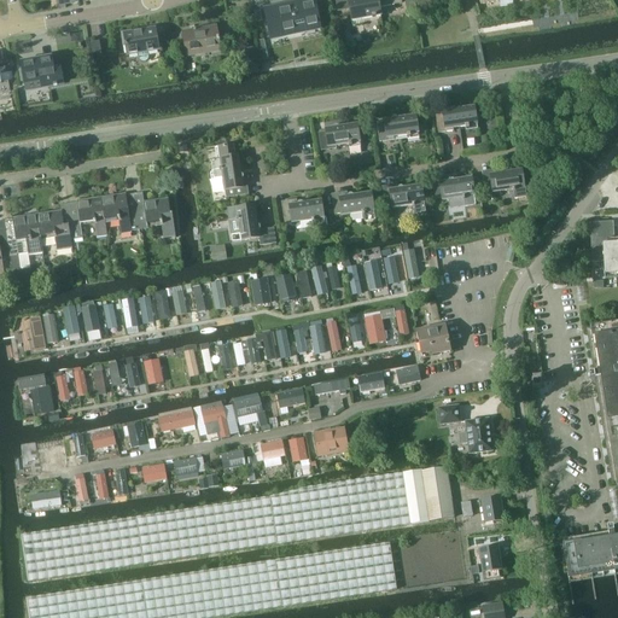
[(320,28),(314,0),(312,0),(264,10),(270,39),(320,28)]
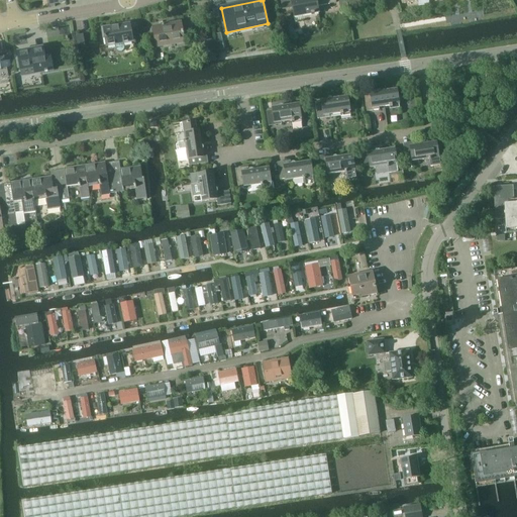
[(298,0),(295,1),(294,0),(281,0),(283,9),(288,8),(288,9),(293,8),(295,17),(318,13),(317,5),(315,0),(298,0)]
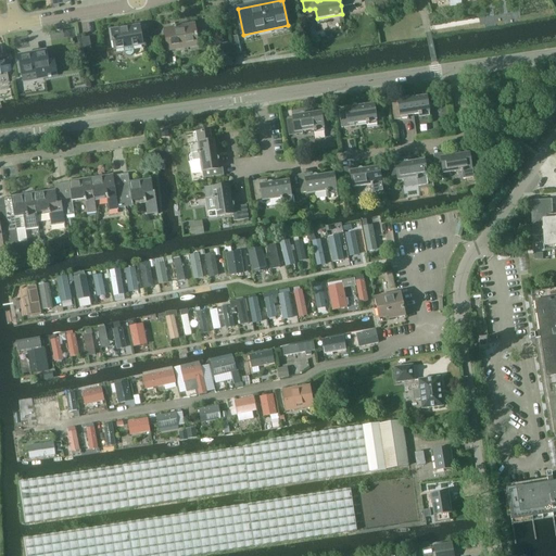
[(364,0),(364,2),(366,12),(375,11),(373,0),(364,0)]
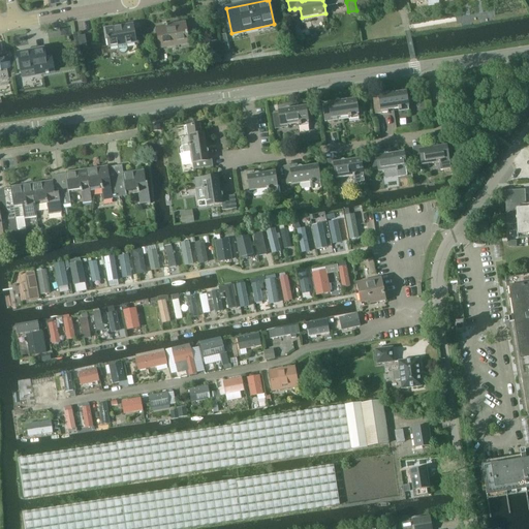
[(172,43),(188,41),(186,24),(157,29),(160,49),(172,47),(172,43)]
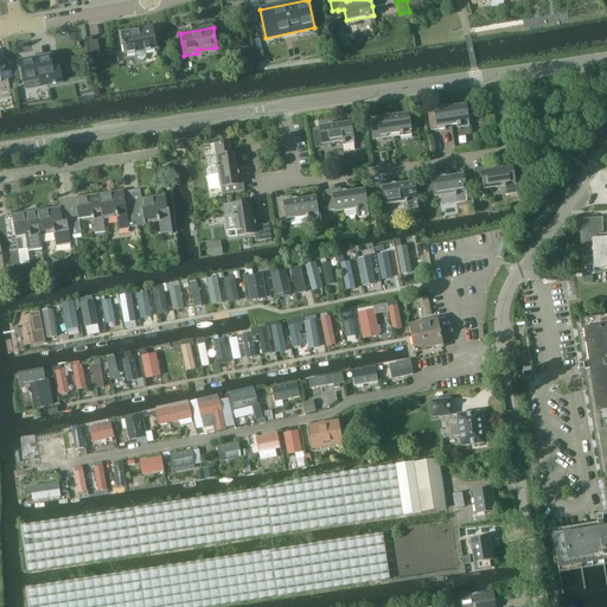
[(153,29),(122,33),(126,56),(136,53),(136,58),(139,61),(142,61),(145,59),(146,56),(146,52),(157,50),(153,29)]
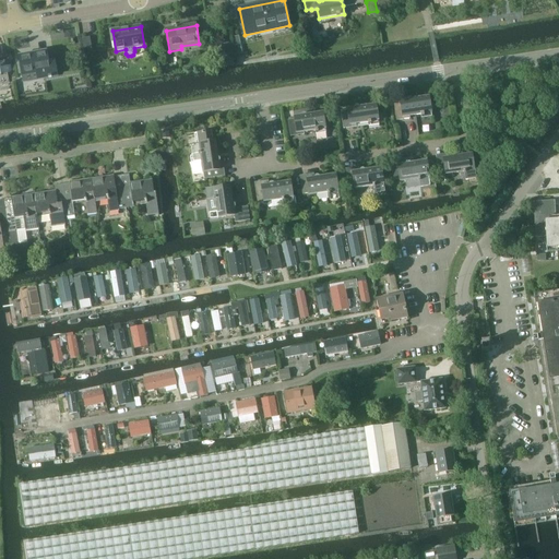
[(84,50),(92,49),(90,38),(82,40),(84,50)]
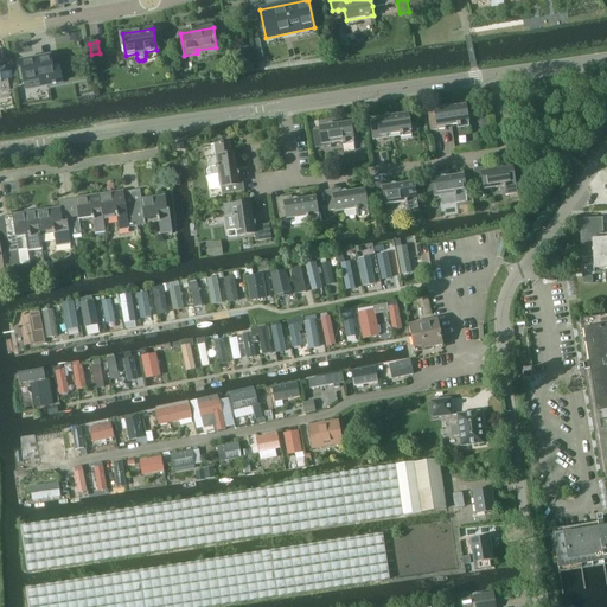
[(253,57),(251,48),(243,49),(246,59),(253,57)]
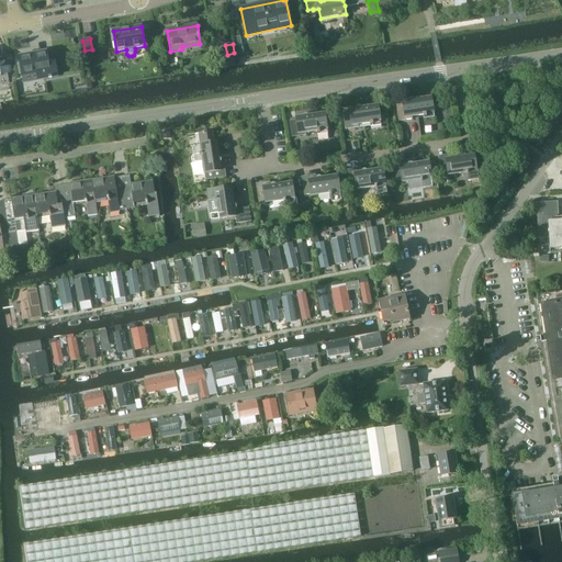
[(49,63),(47,53),(20,57),(23,77),(37,74),(38,80),(58,77),(56,62),(49,63)]
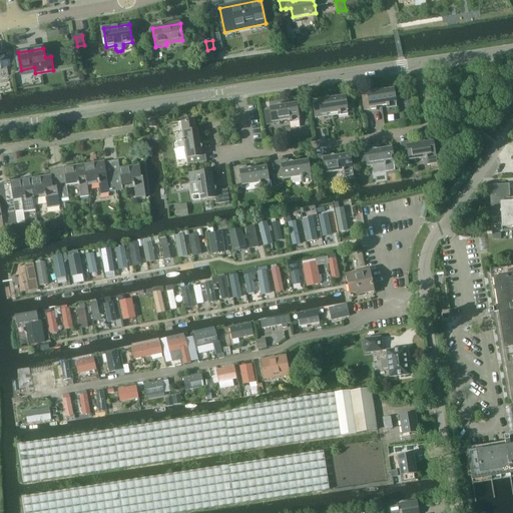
[(368,94),(362,95),(364,110),(377,108),(377,106),(387,104),(387,106),(396,105),(394,88),(378,90),(377,89),(375,89),(374,91),(367,92),(368,94)]
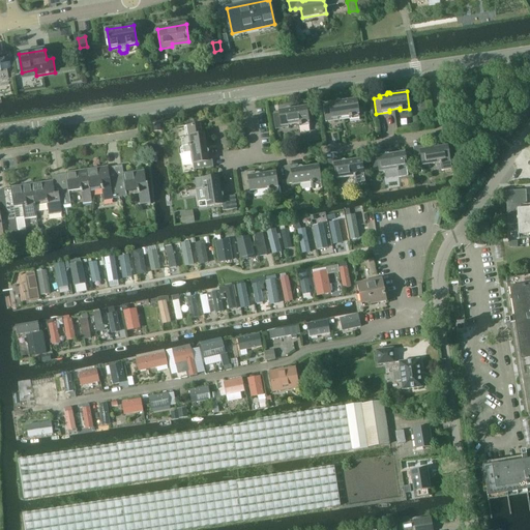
[(329,105),(323,106),(325,121),(339,119),(339,118),(349,116),(349,117),(359,116),(356,98),(341,101),(339,99),(336,100),(335,101),(329,102),(329,105)]
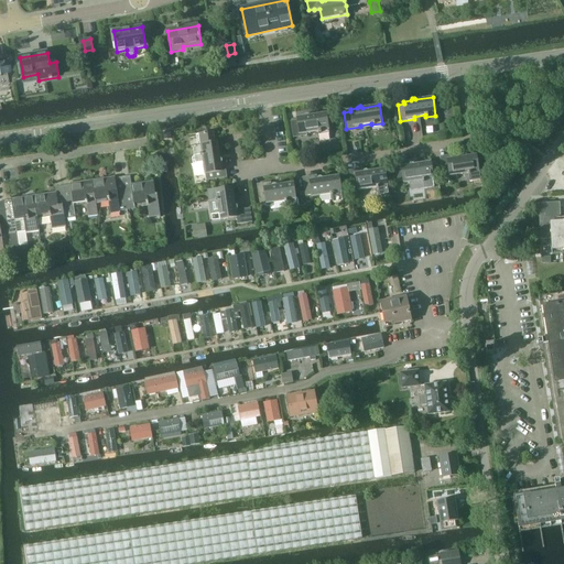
[(297,119),(291,120),(293,137),(307,134),(306,133),(318,132),(318,133),(329,131),(326,114),(310,116),(307,115),(305,115),(304,117),(296,118),(297,119)]
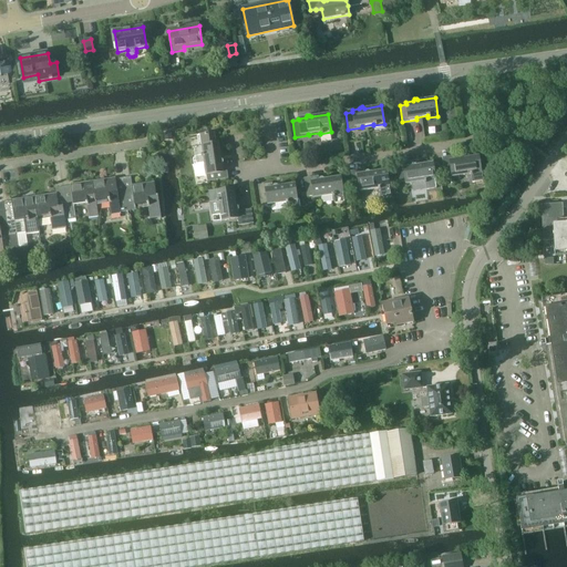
[(218,144),(216,144),(215,140),(214,133),(197,136),(198,143),(198,147),(194,147),(195,157),(193,158),(194,165),(196,166),(203,165),(204,163),(206,176),(207,183),(228,179),(227,173),(226,165),(222,166),(219,154),(218,144)]
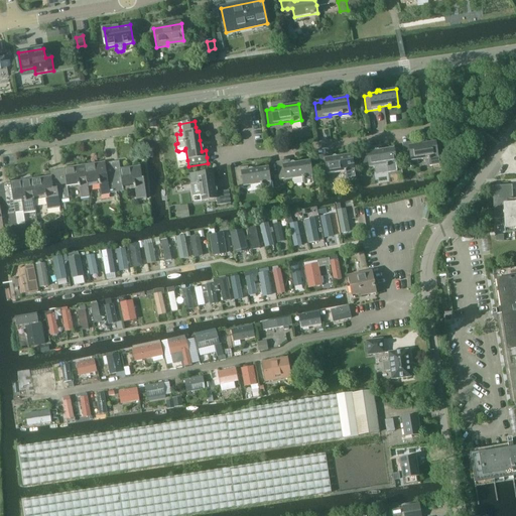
[(410,157),(404,158),(405,162),(429,159),(430,166),(439,164),(435,142),(420,144),(418,142),(416,143),(415,145),(414,141),(408,142),(410,157)]
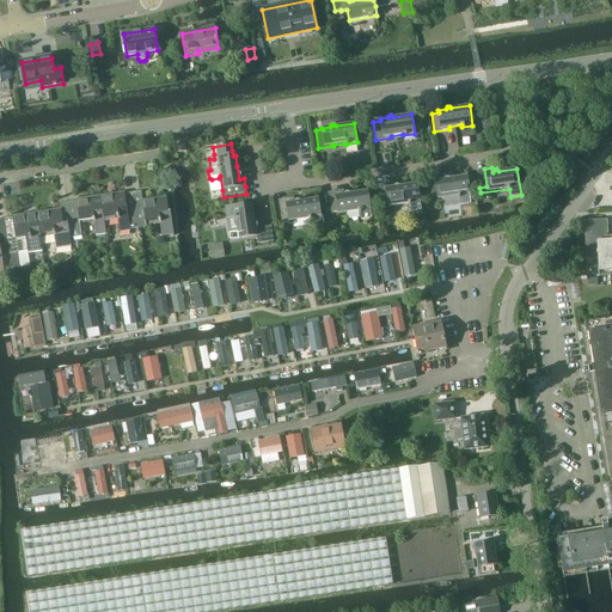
[(442,176),(434,177),(438,200),(459,196),(460,204),(471,203),(467,177),(450,179),(448,178),(447,177),(444,177),(442,179),(442,176)]
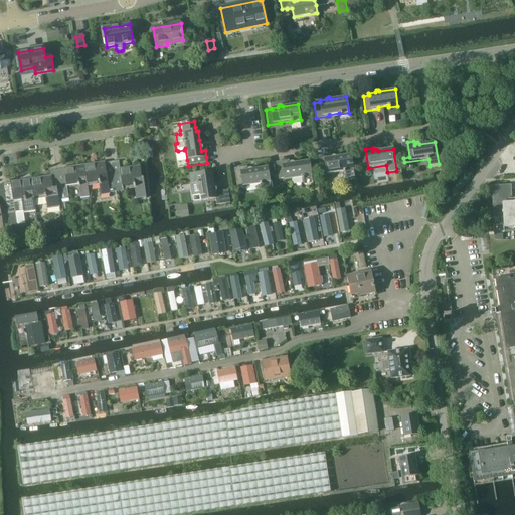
[(331,154),(318,156),(321,172),(326,172),(326,174),(344,172),(345,178),(354,177),(351,155),(336,157),(336,156),(335,155),(332,155),(331,157),(331,154)]
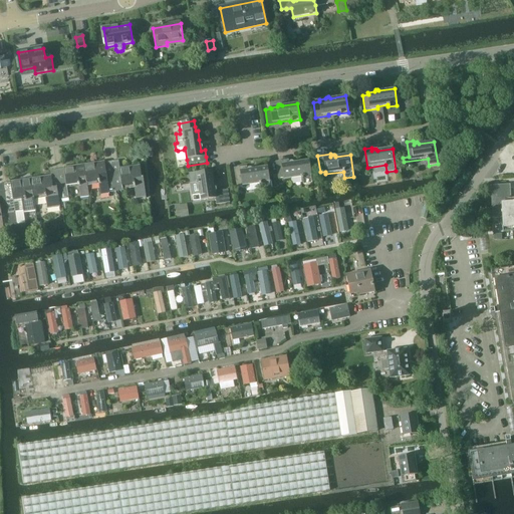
[(288,160),(276,162),(278,179),(284,178),(284,180),(302,178),(303,185),(312,183),(309,161),(294,163),(292,161),(290,162),(289,164),(288,160)]
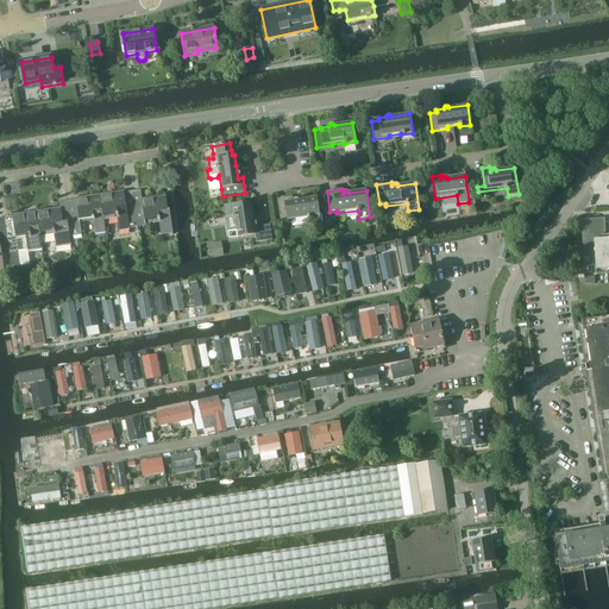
[(130,228),(130,227),(137,227),(132,193),(124,194),(123,192),(99,195),(102,217),(117,214),(119,231),(130,228)]
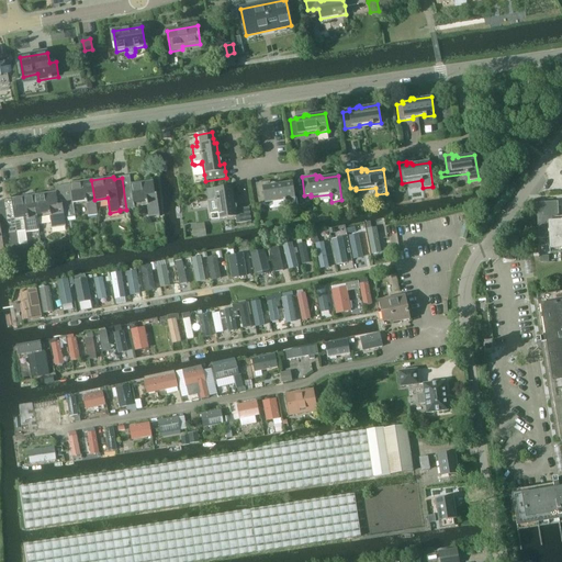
[(130,177),(122,178),(126,210),(134,209),(133,205),(145,203),(148,217),(159,216),(156,195),(154,195),(152,181),(131,184),(130,177)]
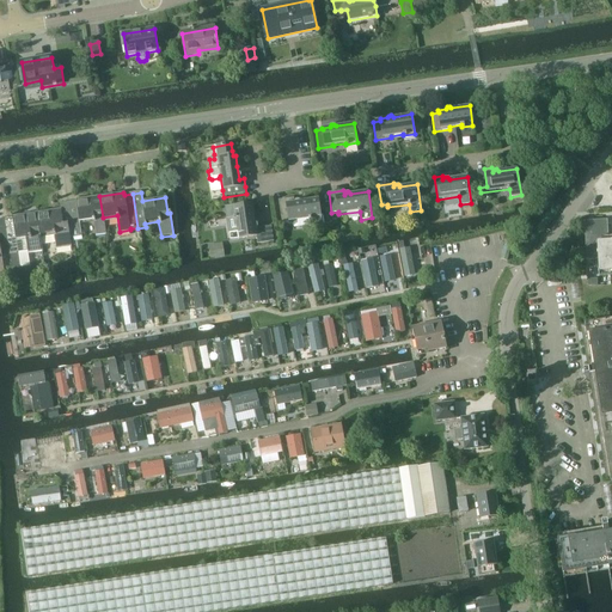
[(77,202),(67,203),(72,237),(81,236),(79,221),(92,219),(95,234),(105,233),(103,218),(99,196),(75,201),(77,202)]
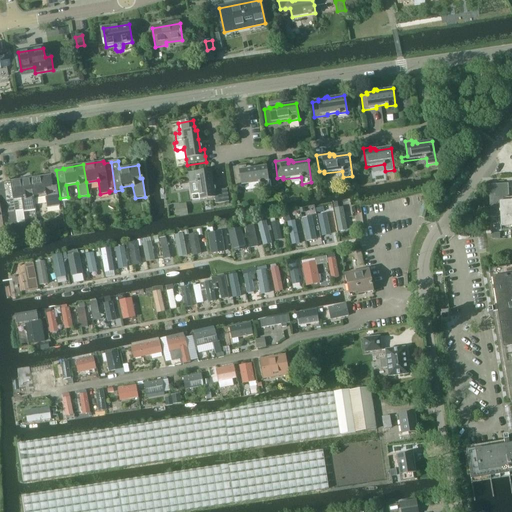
[(246,165),(233,167),(236,187),(260,183),(261,190),(269,189),(266,166),(251,169),(251,168),(250,167),(247,167),(246,169),(246,165)]
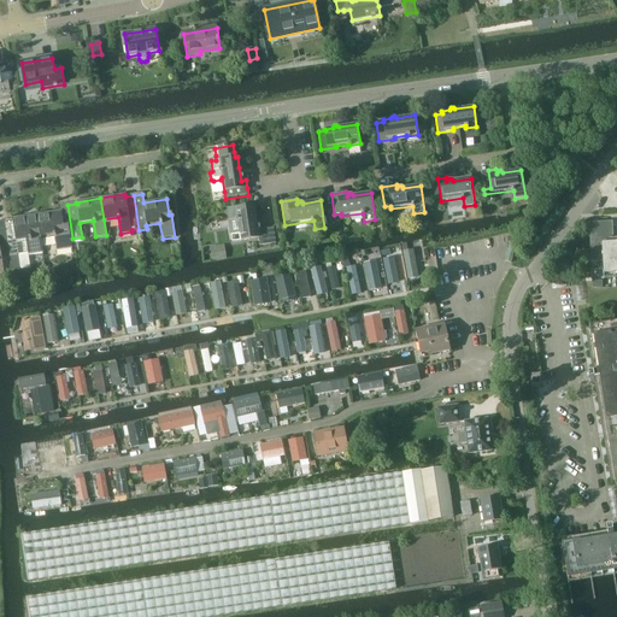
[(71,248),(70,239),(72,239),(68,205),(59,206),(60,211),(35,215),(39,236),(53,235),(56,251),(71,248)]
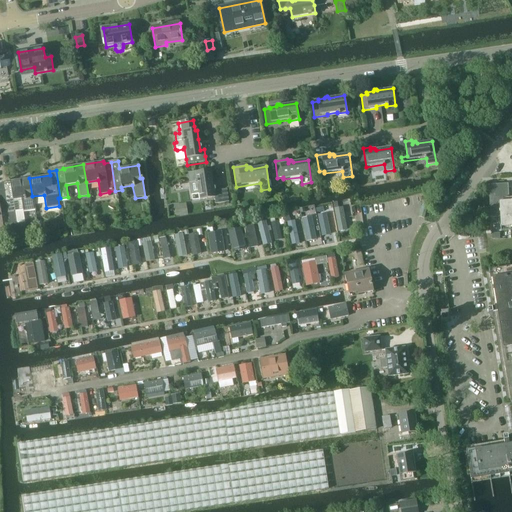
[(214,191),(211,171),(189,174),(192,194),(199,193),(200,200),(215,198),(216,204),(229,202),(227,189),(214,191)]
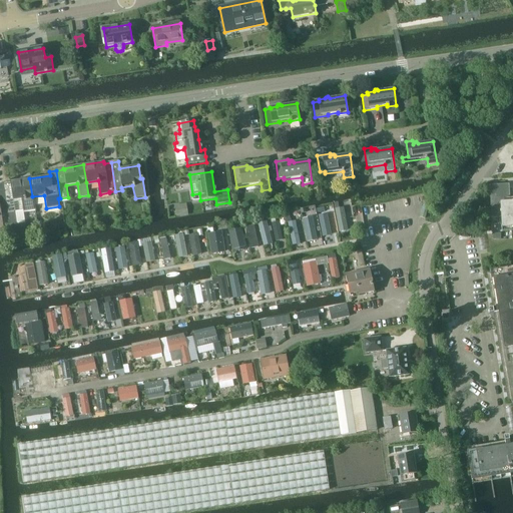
[(34,210),(32,196),(29,178),(9,181),(9,183),(3,184),(7,212),(8,212),(10,225),(17,224),(15,211),(25,210),(26,211),(34,210)]
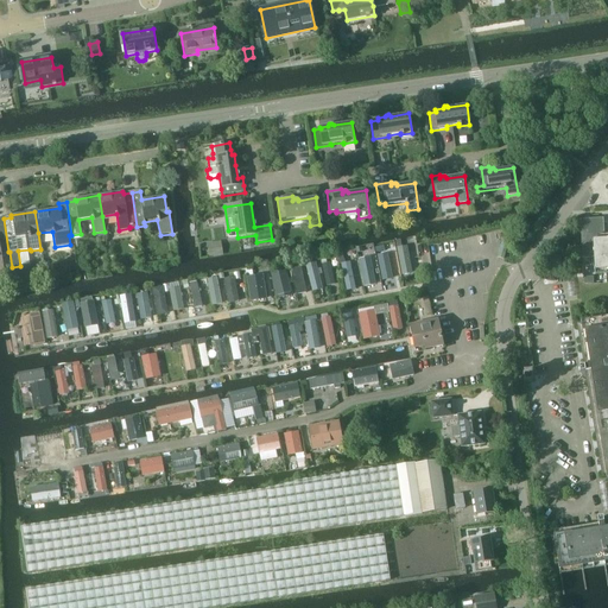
[(603,220),(581,221),(583,258),(594,258),(595,271),(607,270),(607,239),(605,240),(603,220)]
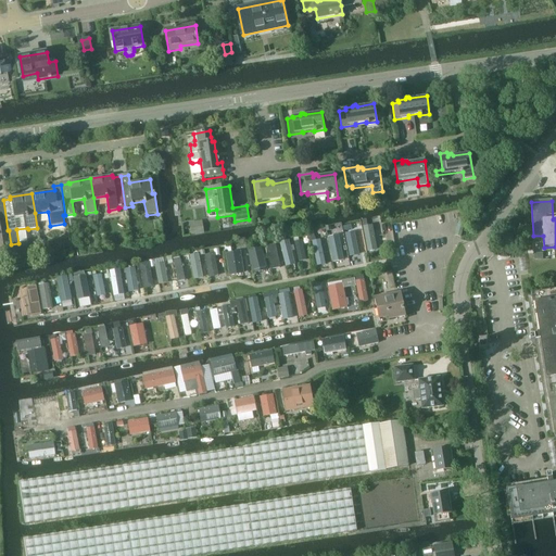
[(190,223),(192,236),(203,234),(201,222),(190,223)]
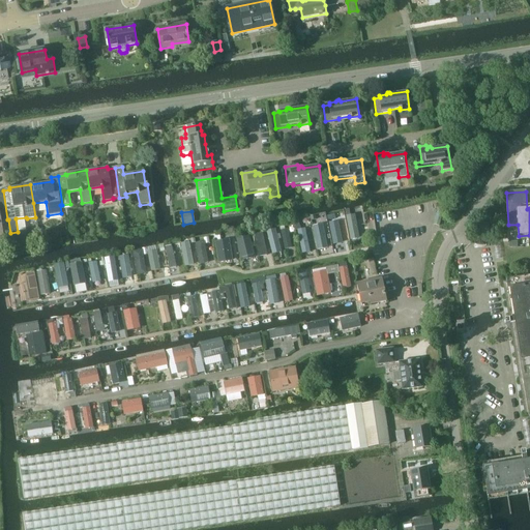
[(347,216),(350,235),(357,234),(354,215),(347,216)]
